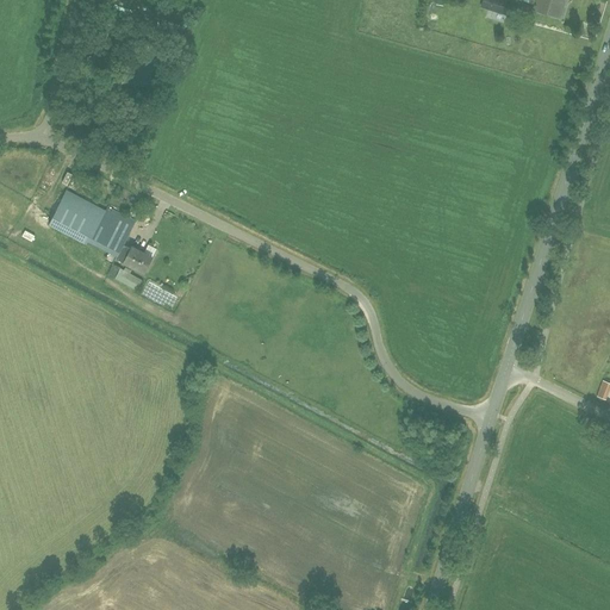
[(492,0),(489,12),(498,14),(502,0),(492,0)]
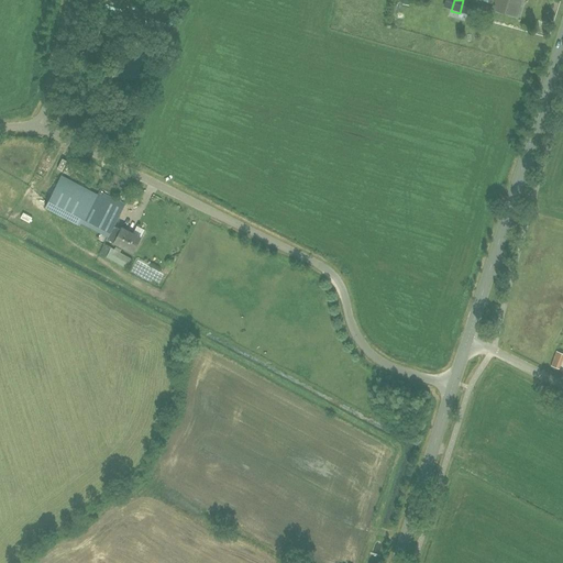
[(516,17),(520,0),(495,0),(493,9),(516,17)]
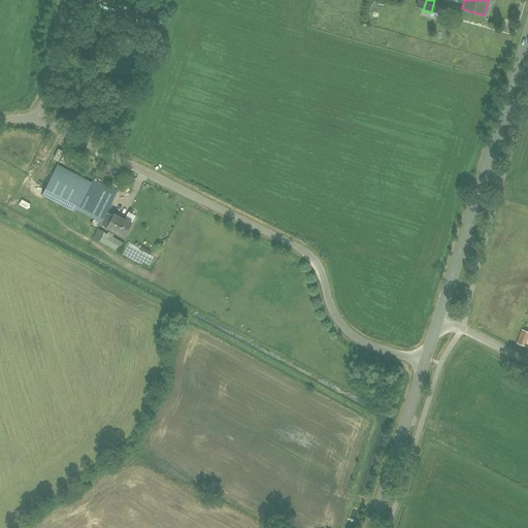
[(45,187),(41,195),(72,211),(74,208),(101,223),(116,195),(95,185),(57,165),(45,187)]
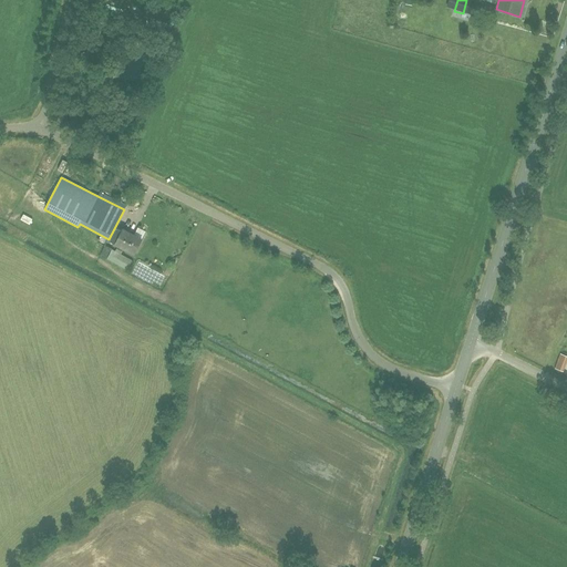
[(115,227),(107,241),(134,255),(142,239),(122,229),(122,230),(115,227)]
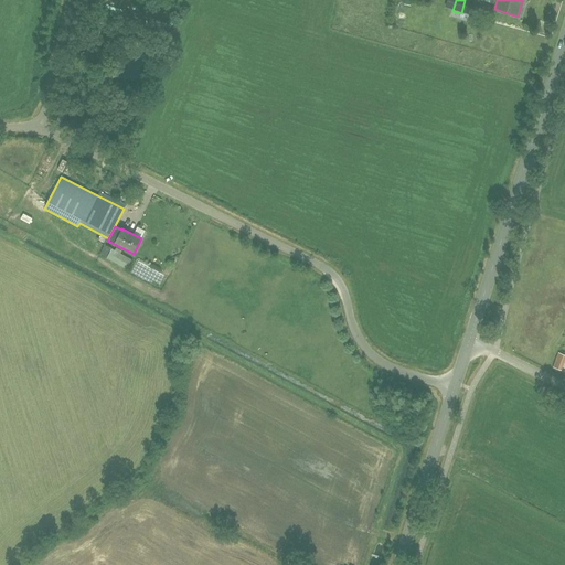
[(103,255),(127,265),(132,254),(108,243),(103,255)]
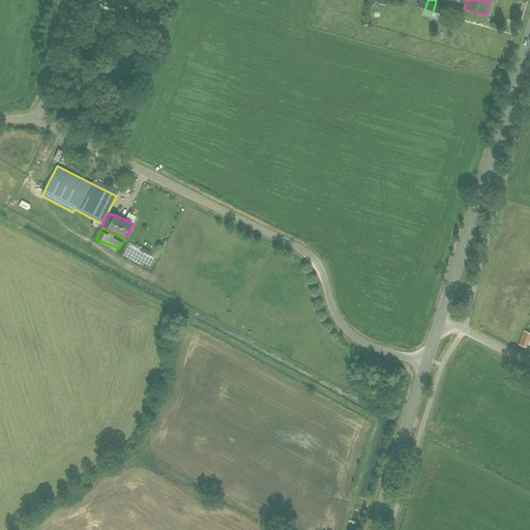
[(150,266),(154,257),(131,247),(127,256),(150,266)]
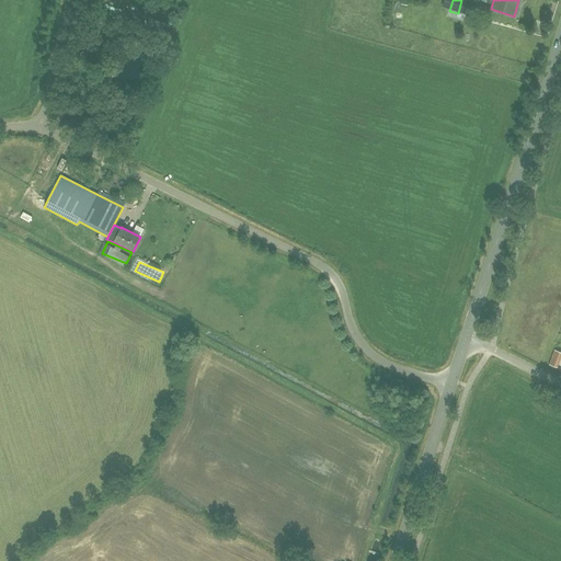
[(560,353),(554,350),(548,365),(554,367),(560,353)]
